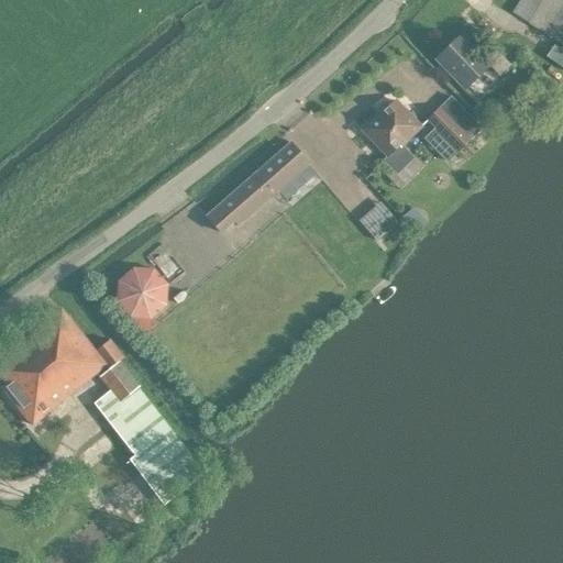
[(519,0),(511,12),(528,22),(541,0),(519,0)]
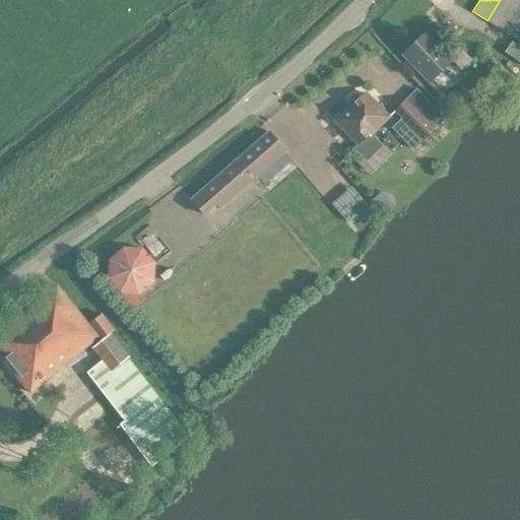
[(519,1),(503,30),(518,40),(519,36),(519,1)]
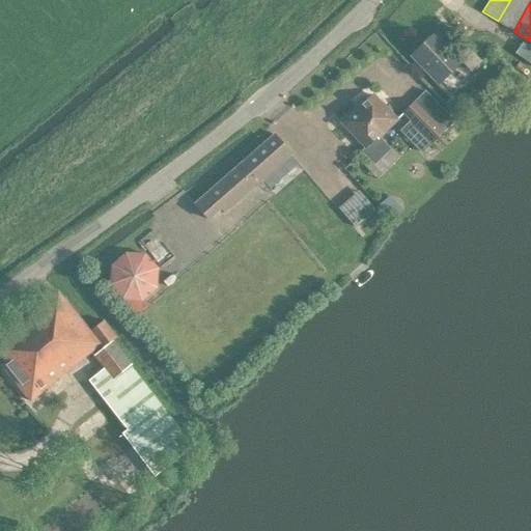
[(435,32),(411,56),(437,83),(460,61),(470,72),(481,61),(464,43),(453,52),(447,46),(435,32)]
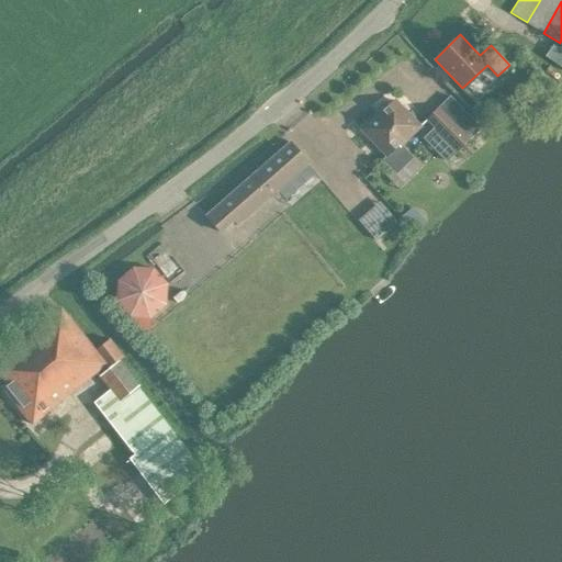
[(561,52),(552,45),(544,56),(561,68),(561,52)]
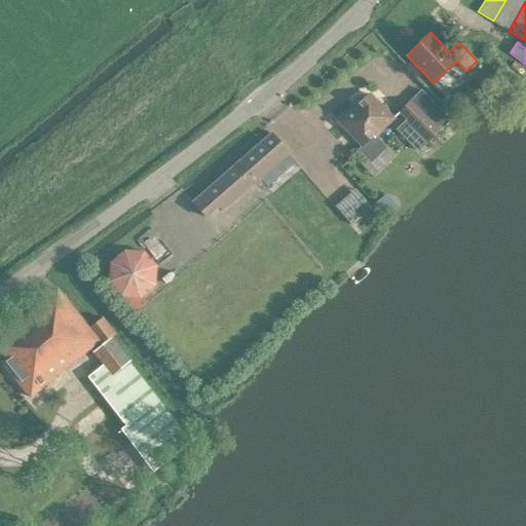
[(368,94),(339,121),(362,145),(358,149),(369,161),(383,147),(372,135),(390,117),(368,94)]
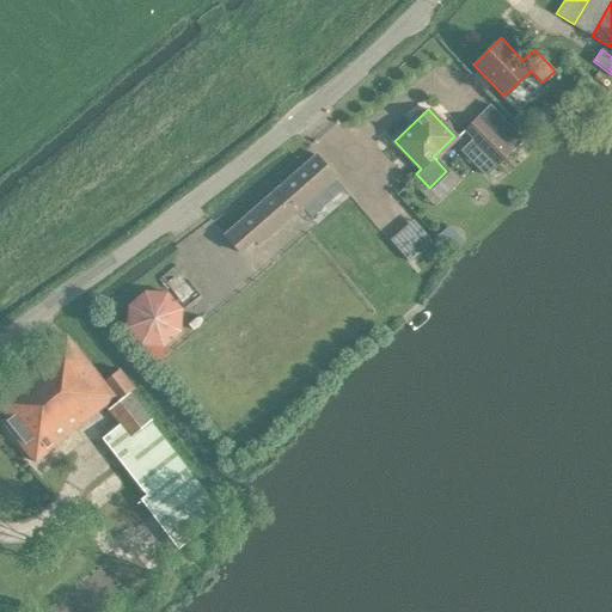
[(477,117),(464,129),(472,138),(497,164),(510,151),(477,117)]
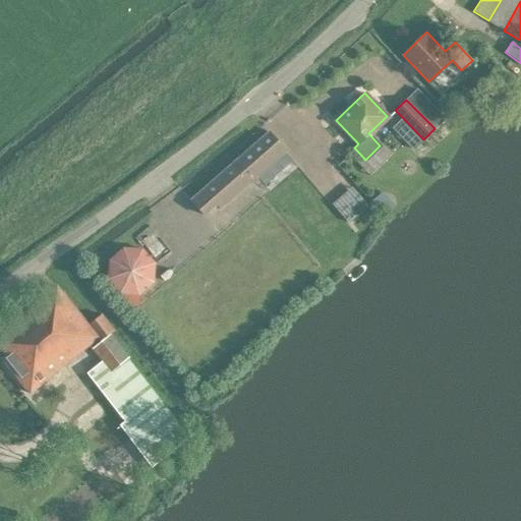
[(209,184),(191,198),(200,209),(205,214),(217,204),(220,208),(257,175),(256,175),(284,151),(268,131),(209,184)]
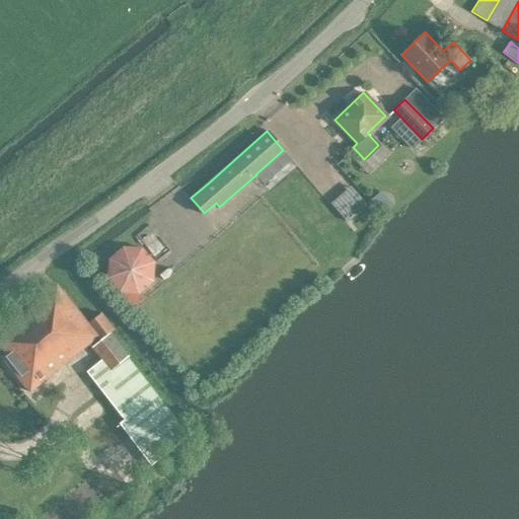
[(122,247),(108,260),(106,277),(119,292),(141,294),(150,281),(152,267),(142,250),(122,247)]
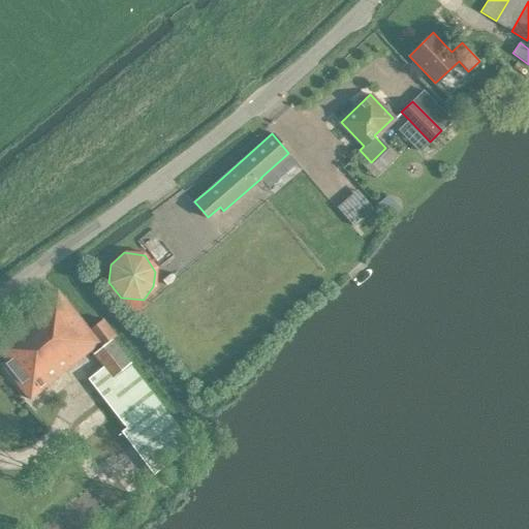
[(40,305),(0,337),(0,352),(5,360),(1,364),(30,399),(90,350),(103,366),(88,378),(127,427),(120,433),(154,474),(193,442),(128,364),(129,363),(111,339),(115,336),(102,319),(89,330),(57,290),(57,291),(40,305)]
